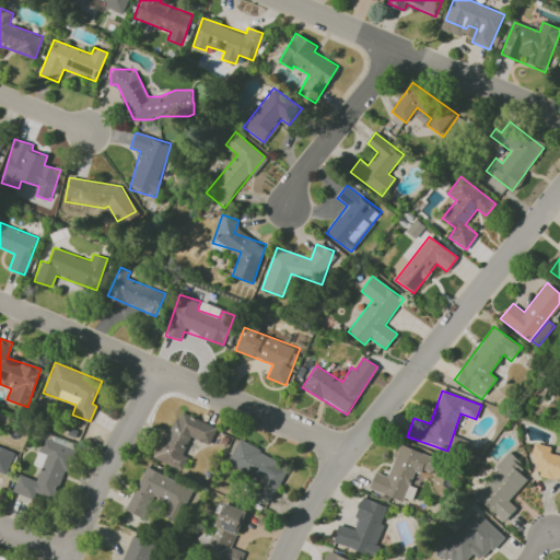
[(156,459),(181,469),(186,456),(184,455),(190,436),(209,444),(217,427),(175,410),(156,459)]
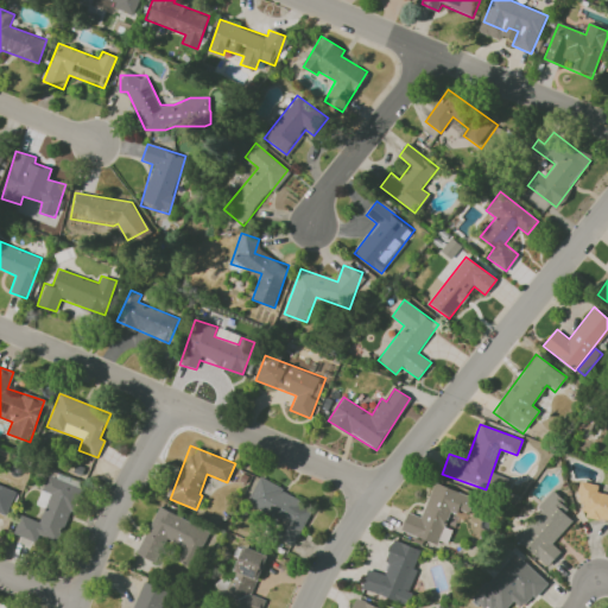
[(82,482),(49,470),(37,505),(44,507),(39,521),(20,514),(13,533),(36,542),(38,537),(59,545),(82,482)]
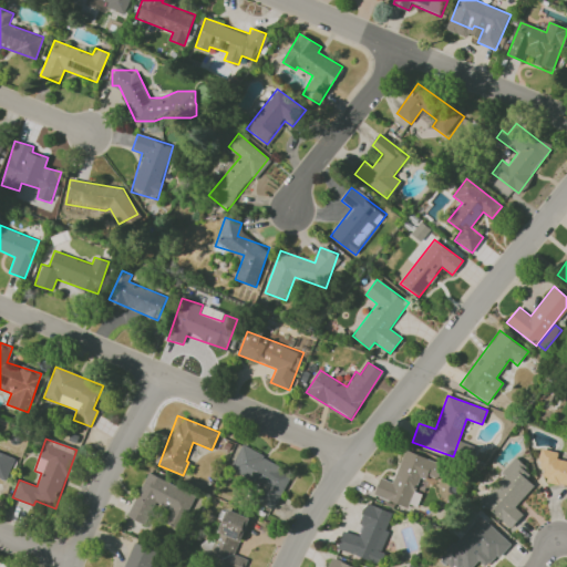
[(274,508),(292,471),(240,446),(229,470),(264,486),(257,501),(274,508)]
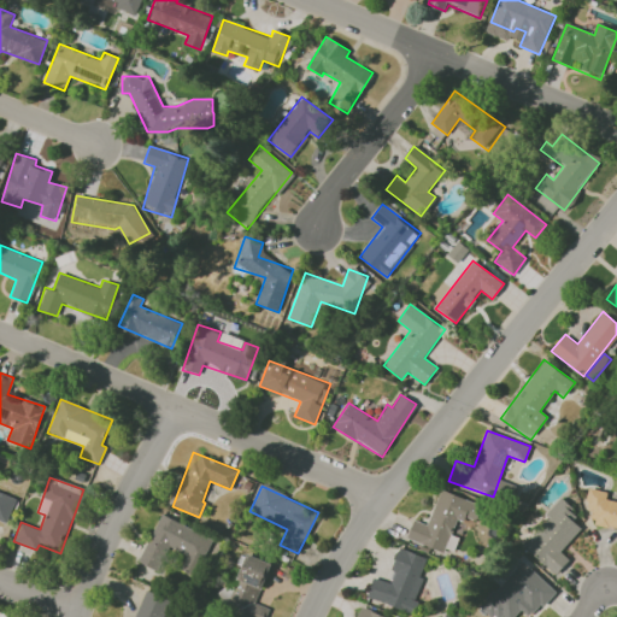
[(616,501),(605,500),(607,492),(591,488),(585,522),(616,527),(616,501)]
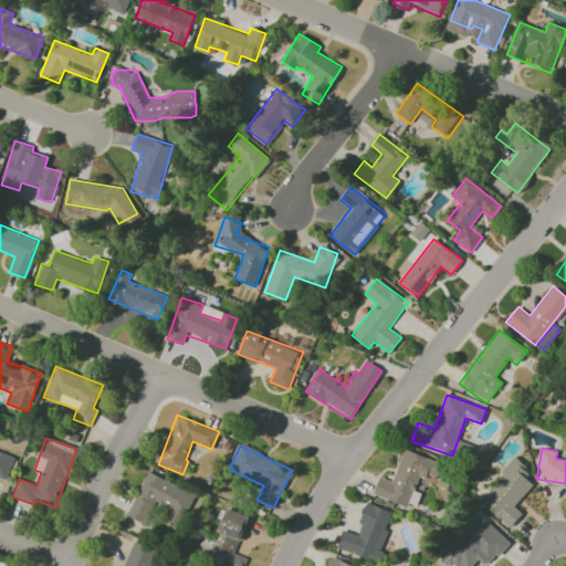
[(442,463),(404,449),(392,481),(379,477),(373,494),(407,506),(420,473),(437,479),(442,463)]
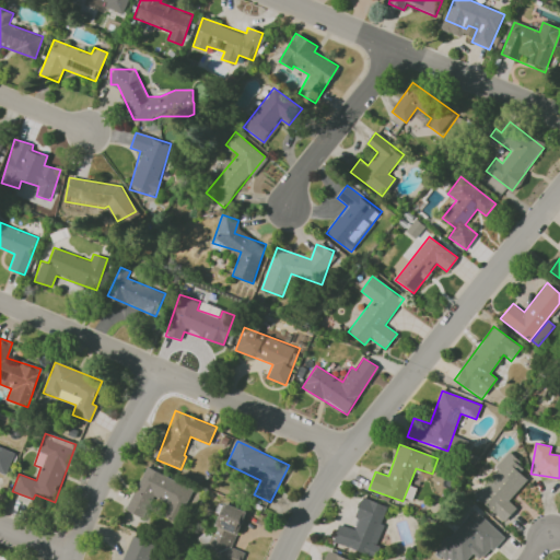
[(14,452),(0,445),(0,471),(6,475),(14,452)]
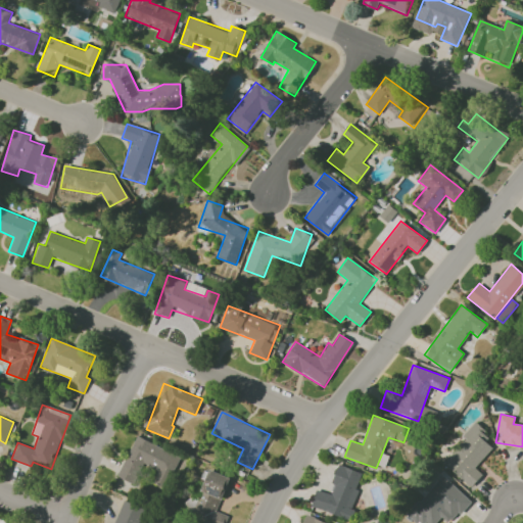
[(442,464),(472,487),(482,474),(475,468),(492,446),(483,440),(489,433),(475,422),(442,464)]
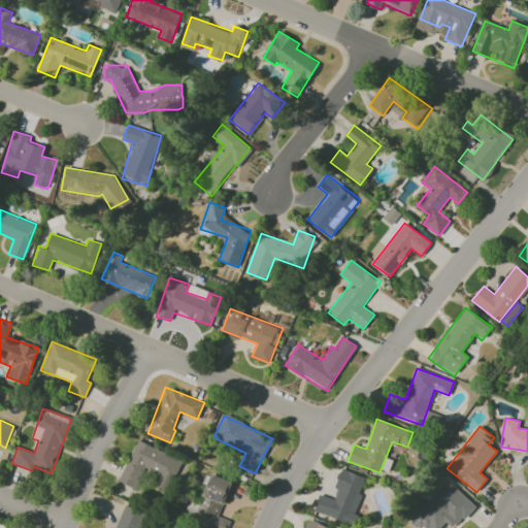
[(138,489),(146,469),(160,474),(154,488),(167,493),(182,459),(136,440),(119,482),(138,489)]
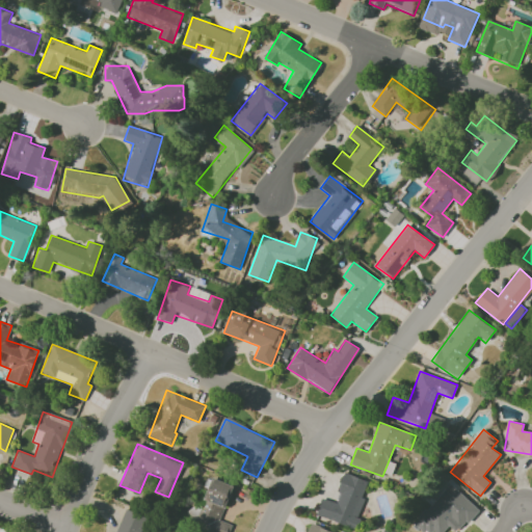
[(370,481),(344,472),(337,491),(340,493),(337,503),(321,498),(315,515),(353,529),(370,481)]
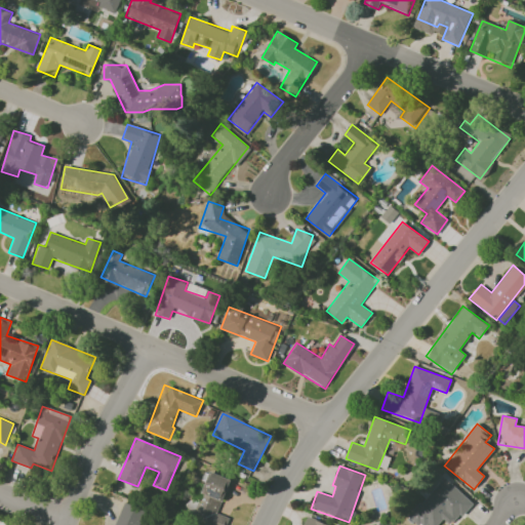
[(231,479),(209,472),(191,521),(200,524),(227,524),(230,518),(217,514),(231,479)]
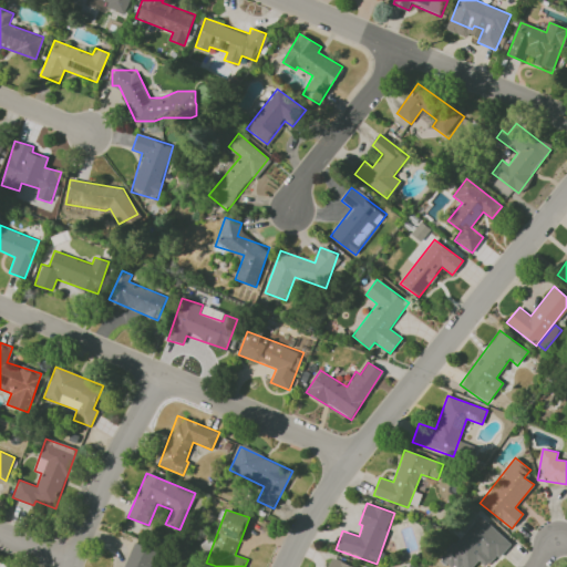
[(444,556),(456,566),(472,566),(478,559),(486,566),(488,566),(509,542),(478,515),(444,556)]
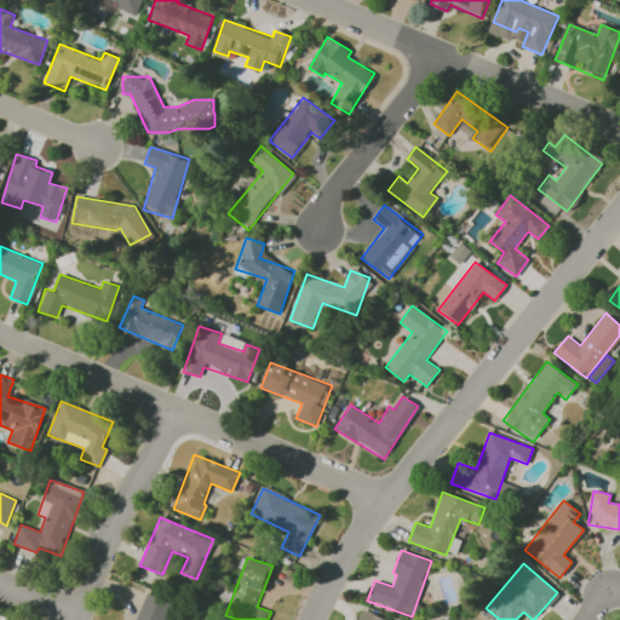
[(164,619),(171,602),(147,592),(135,619),(164,619)]
